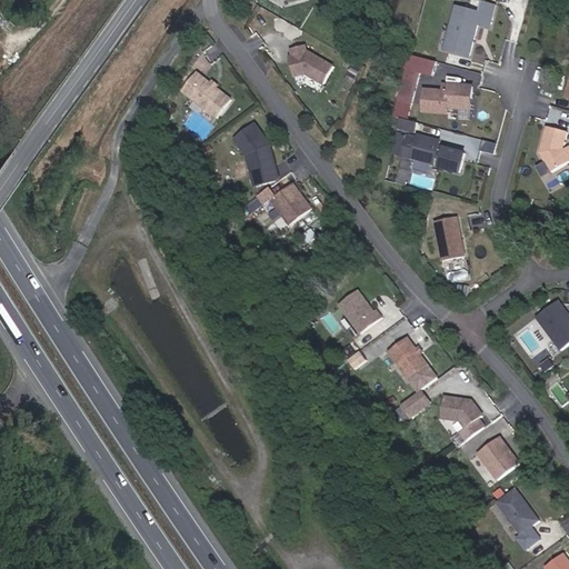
[(495,5),(482,1),(480,12),(457,6),(446,49),(469,56),(478,25),(488,27),(495,5)]
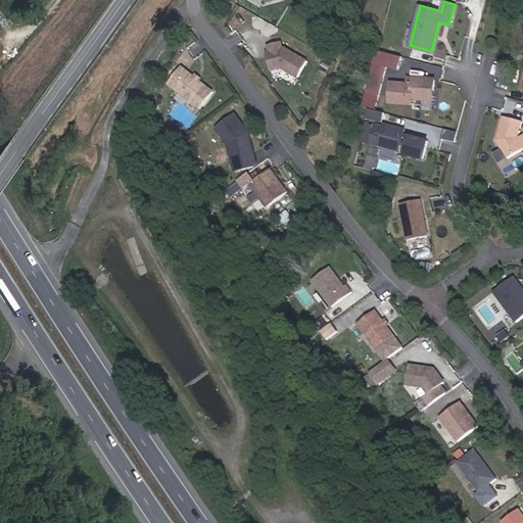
[(416,20),(410,18),(402,43),(410,45),(416,20)]
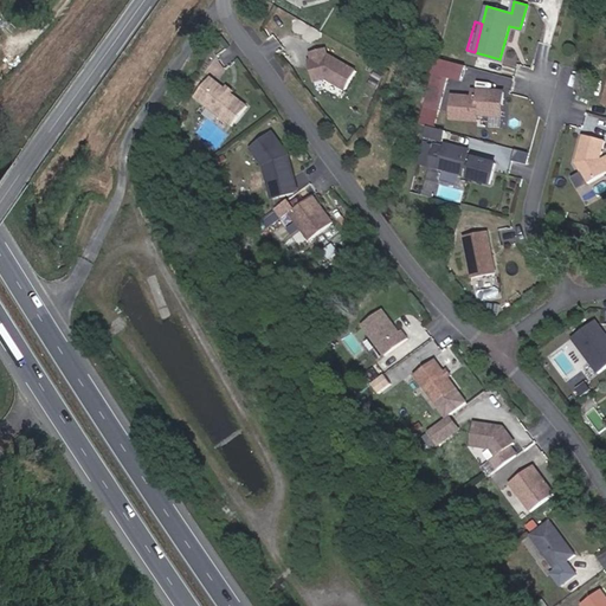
[(345,90),(355,71),(329,57),(327,57),(324,49),(309,53),(311,62),(309,62),(310,66),(309,69),(313,82),(324,79),(345,90)]
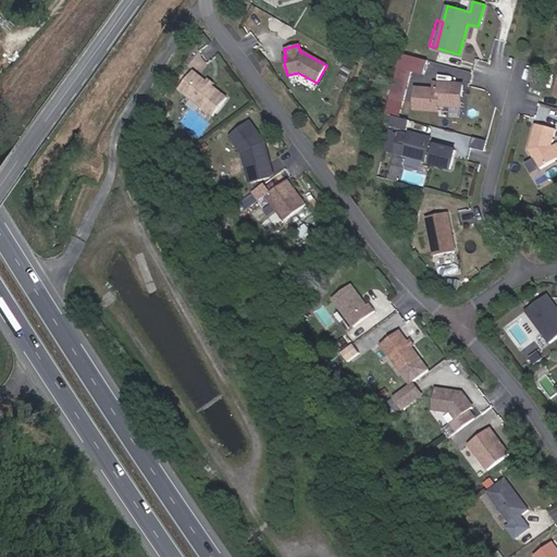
[(395,73),(421,81),(426,61),(400,53),(395,73)]
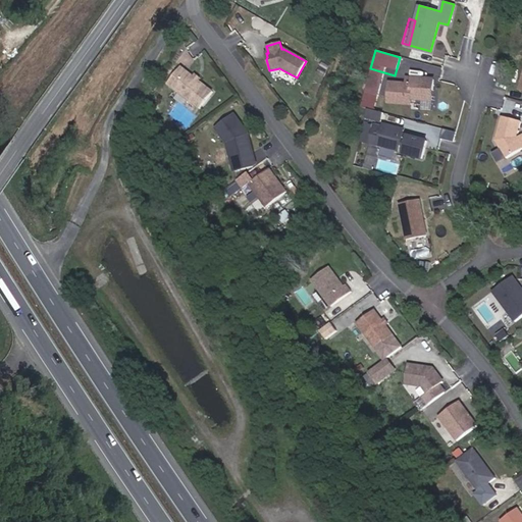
[(166,84),(199,109),(212,92),(179,66),(166,84)]
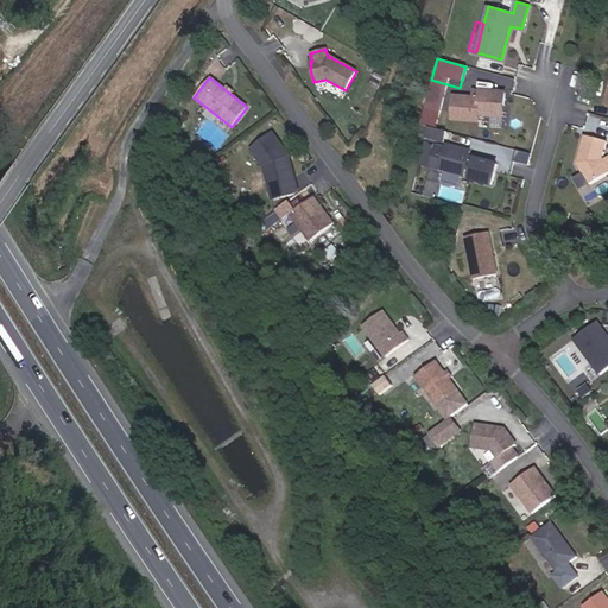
[(501,119),(504,96),(477,93),(476,101),(472,100),(453,97),(450,121),(476,124),(476,115),(501,119)]
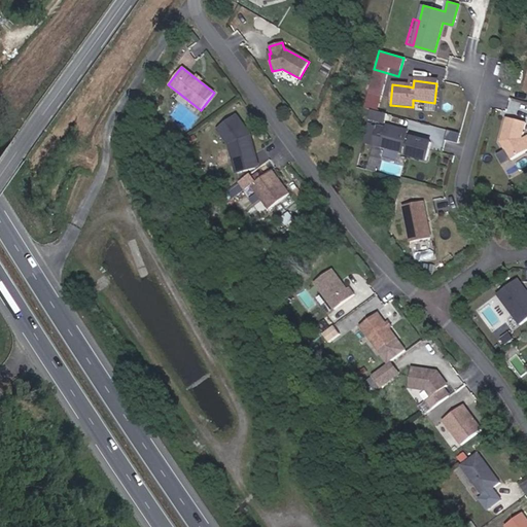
[(367,118),(384,123),(386,114),(371,110),(367,118)]
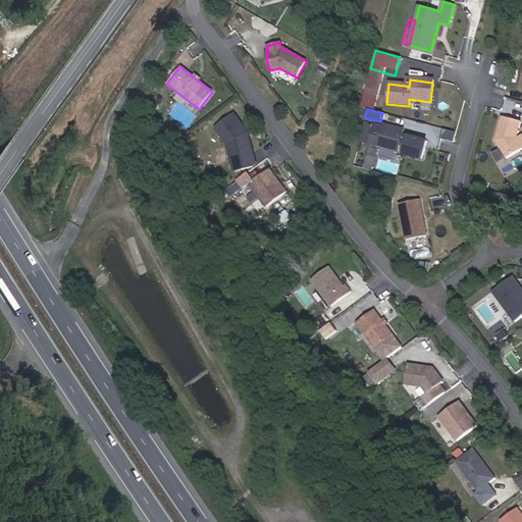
[(233,115),(215,128),(226,144),(233,171),(252,166),(245,139),(241,134),(245,131),(233,115)]
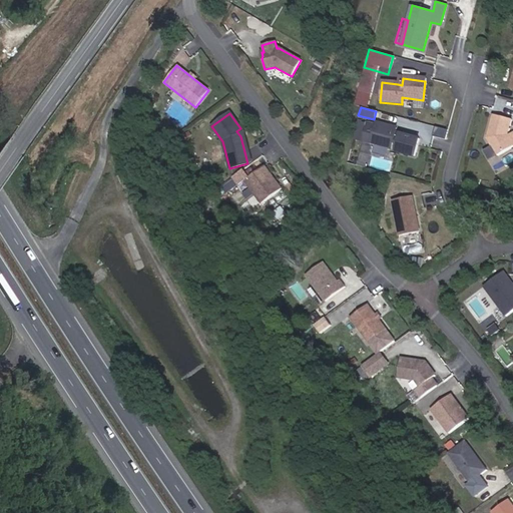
[(511,119),(493,114),(487,137),(497,155),(512,145),(512,144),(507,135),(511,119)]
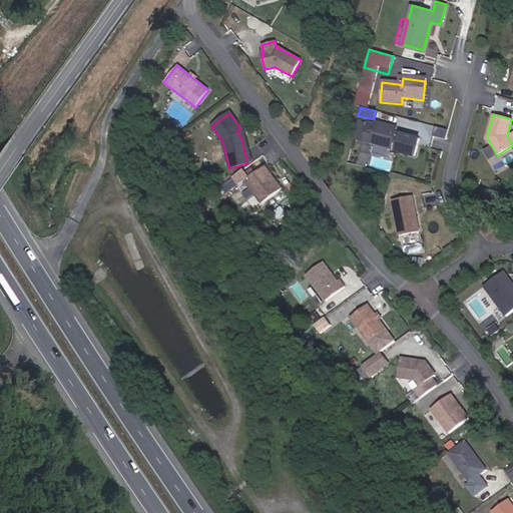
[(357,140),(362,120),(358,119),(353,139),(357,140)]
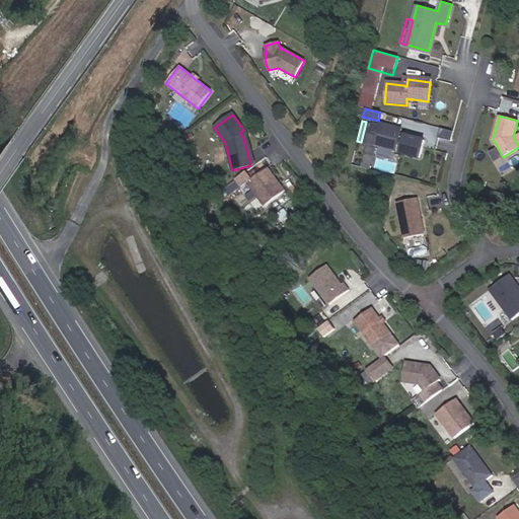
[(380,129),(371,126),(364,155),(373,158),(376,146),(394,151),(396,144),(402,145),(399,154),(419,158),(423,141),(404,136),(403,139),(398,137),(399,131),(381,126),(380,129)]
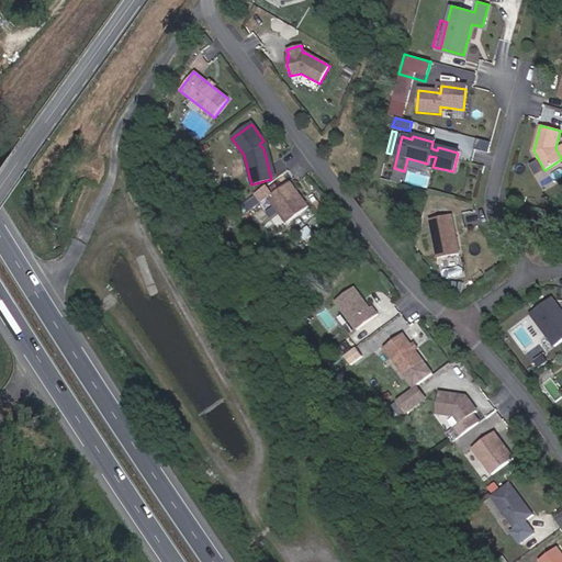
[(272,194),(266,186),(255,194),(261,203),(268,198),(287,223),(308,206),(290,181),(272,194)]
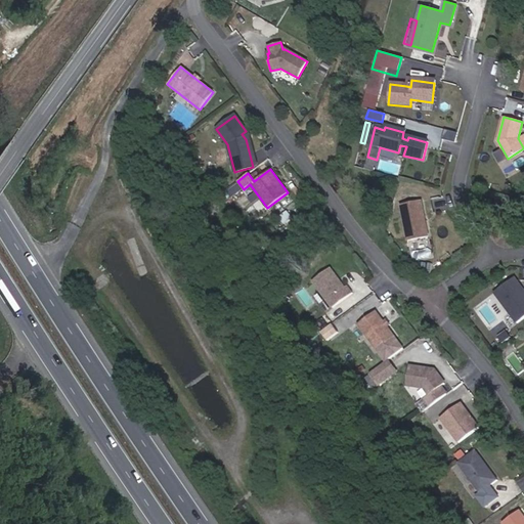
[(421,201),(400,205),(407,242),(428,237),(421,201)]
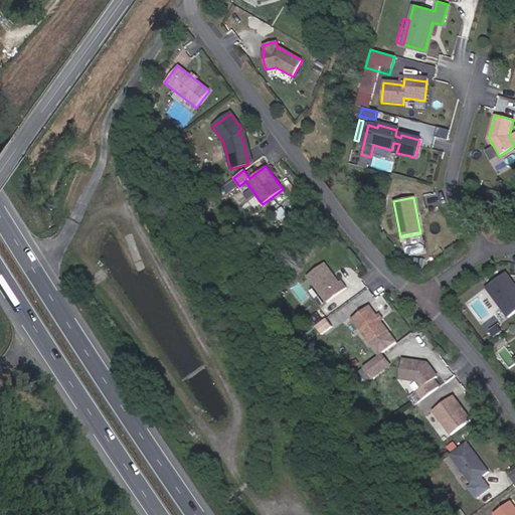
[(324,264),(307,277),(326,303),(346,288),(341,282),(339,283),(324,264)]
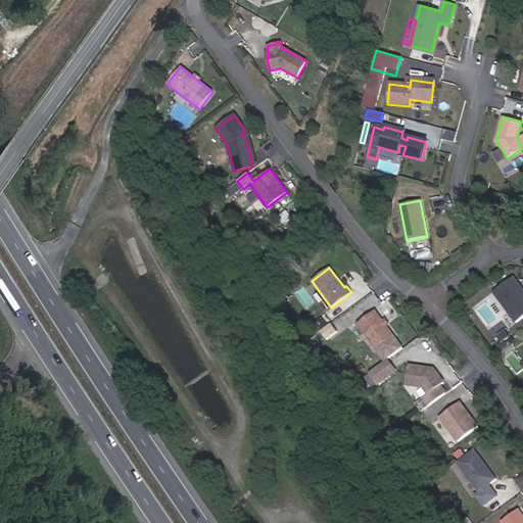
[(519,284),(513,276),(492,291),(516,322),(522,316),(522,294),(516,285),(519,284)]
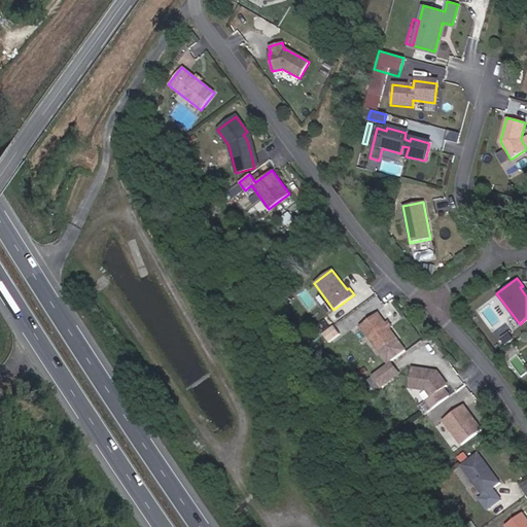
[(377,313),(359,326),(379,352),(396,339),(377,313)]
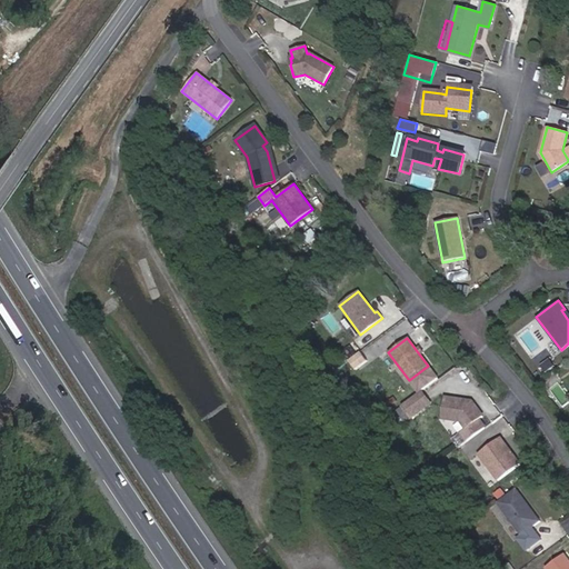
[(369,359),(362,350),(351,358),(358,367),(369,359)]
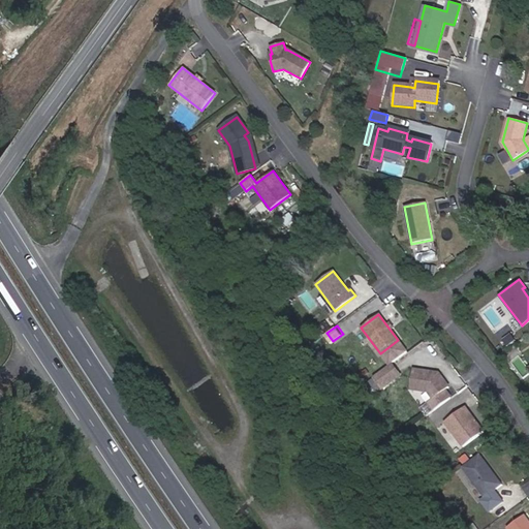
[(503,341),(507,346),(515,340),(511,335),(503,341)]
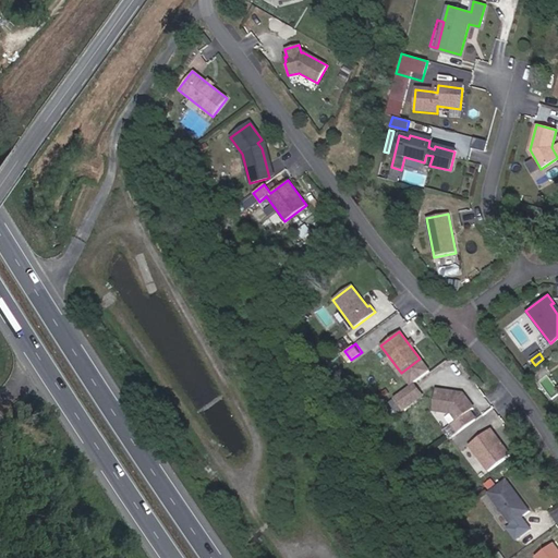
[(395,397),(403,409),(422,395),(413,383),(395,397)]
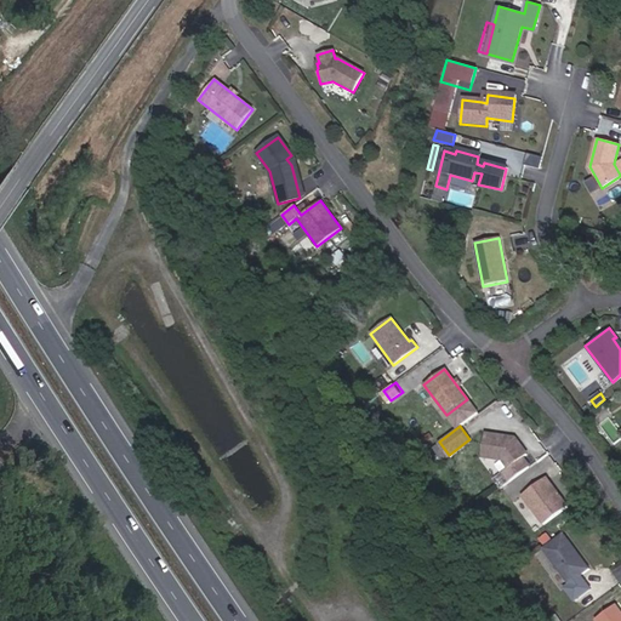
[(507,437),(484,433),(480,456),(502,459),(508,467),(502,471),(510,480),(529,466),(522,457),(527,454),(514,438),(511,438),(511,439),(506,438),(507,437)]
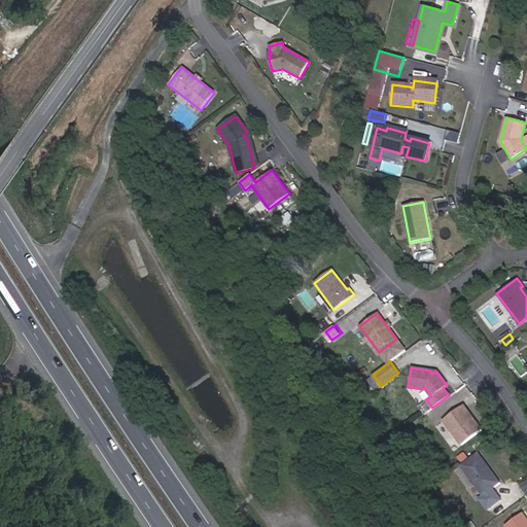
[(432,408),(426,399),(419,406),(424,414),(432,408)]
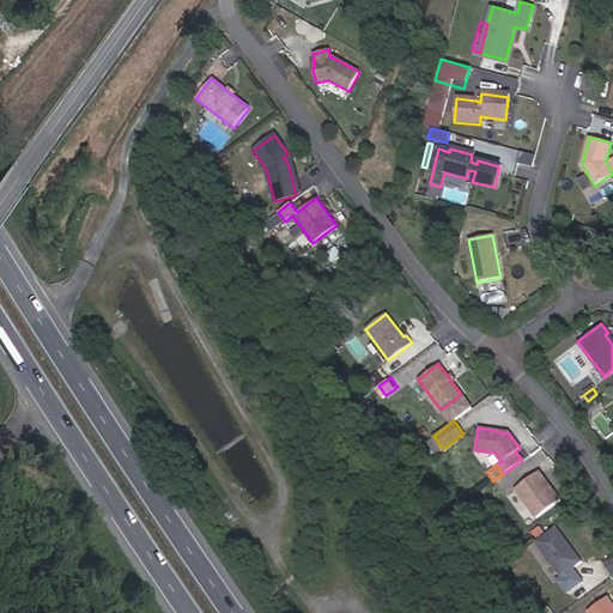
[(515,489),(536,517),(560,499),(539,471),(515,489)]
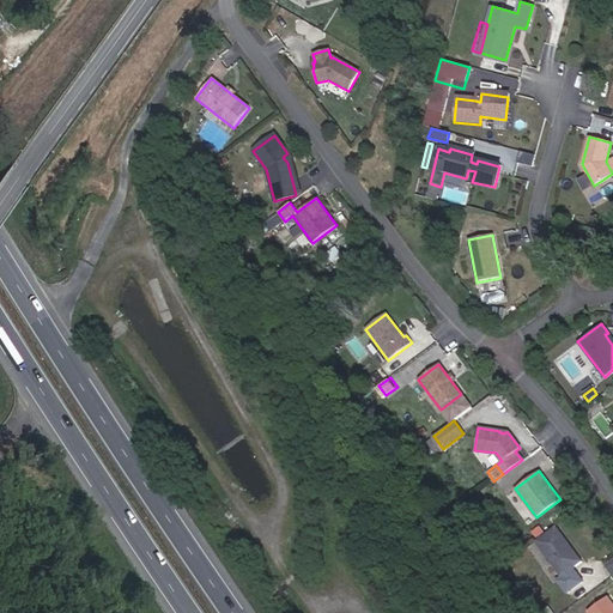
[(535,541),(562,576),(582,562),(556,526),(535,541)]
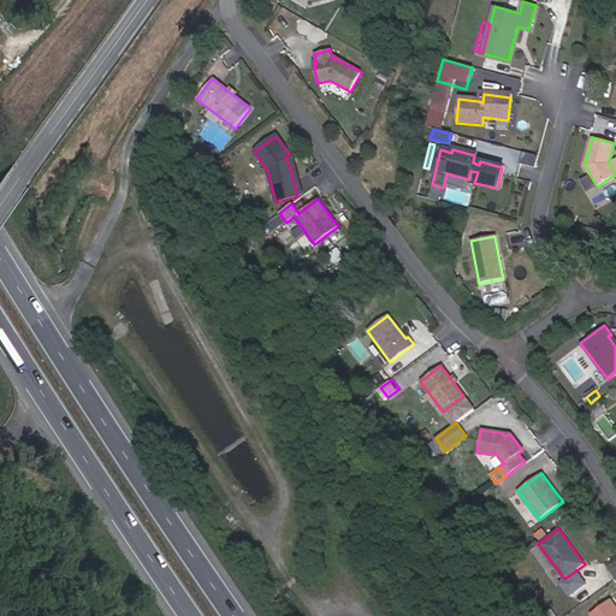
[(585,587),(576,594),(581,600),(590,593),(585,587)]
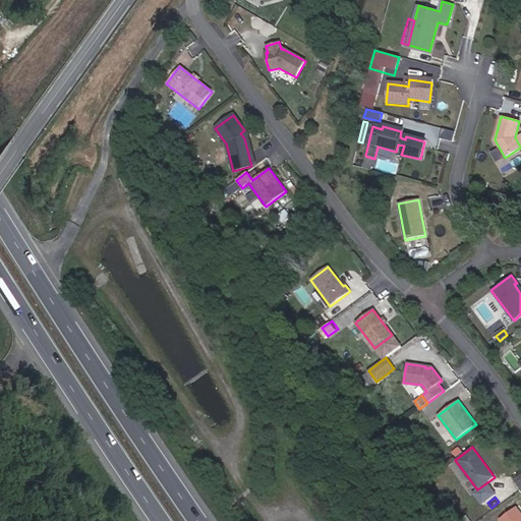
[(500,520),(501,520),(520,520),(520,513),(516,507),(500,520)]
